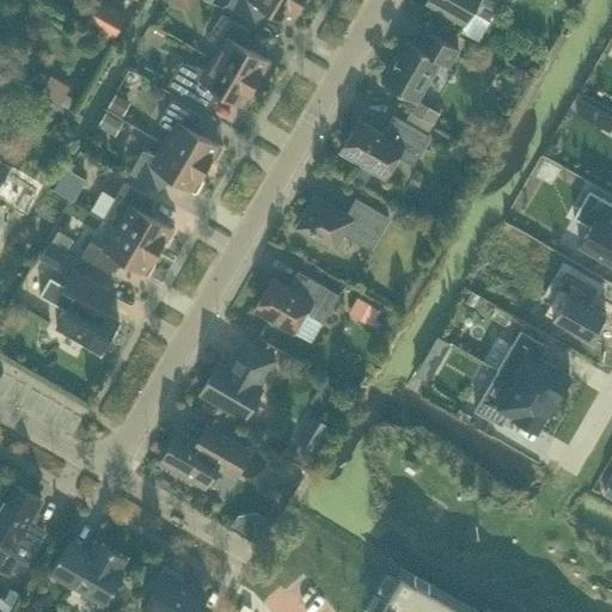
[(111,40),(126,14),(101,0),(99,0),(86,25),(111,40)]
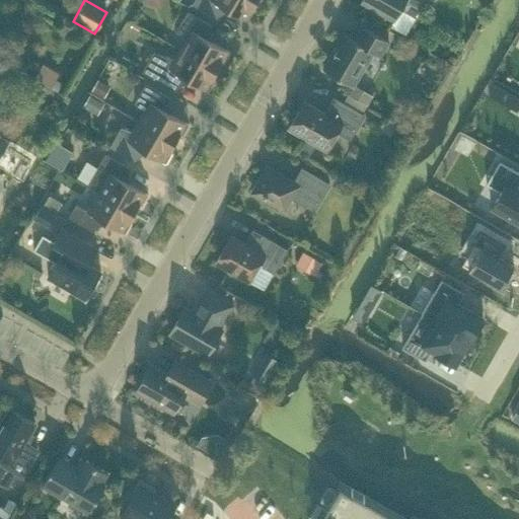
[(257,0),(194,0),(193,4),(216,17),(222,5),(249,20),(255,9),(253,8),(257,0)]
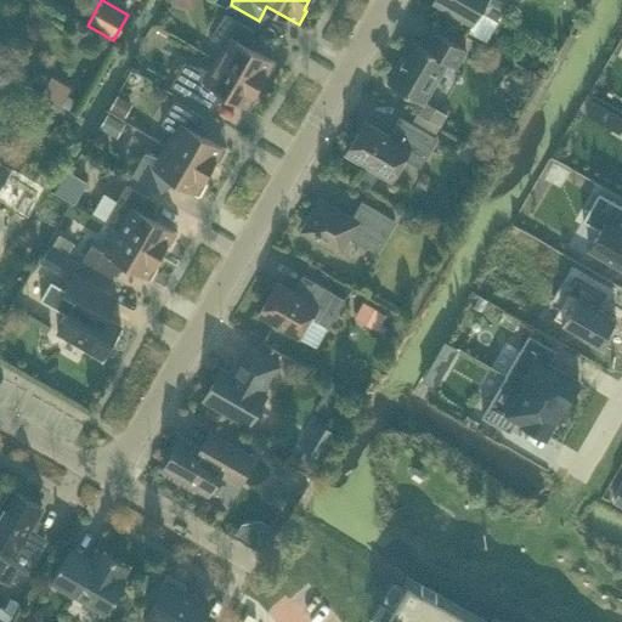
[(435,0),(435,3),(473,24),(481,9),(498,18),(508,0),(435,0)]
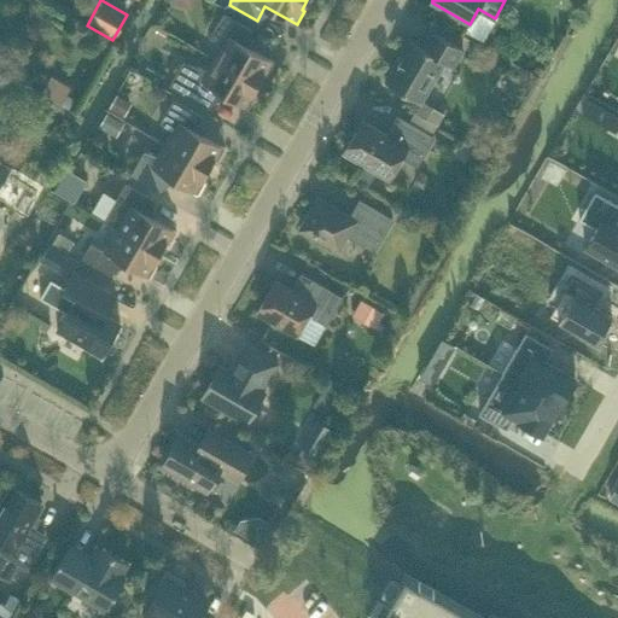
[(216,58),(258,83),(266,73),(268,74),(275,62),(244,42),(252,29),(225,12),(216,28),(211,36),(222,46),(216,58)]
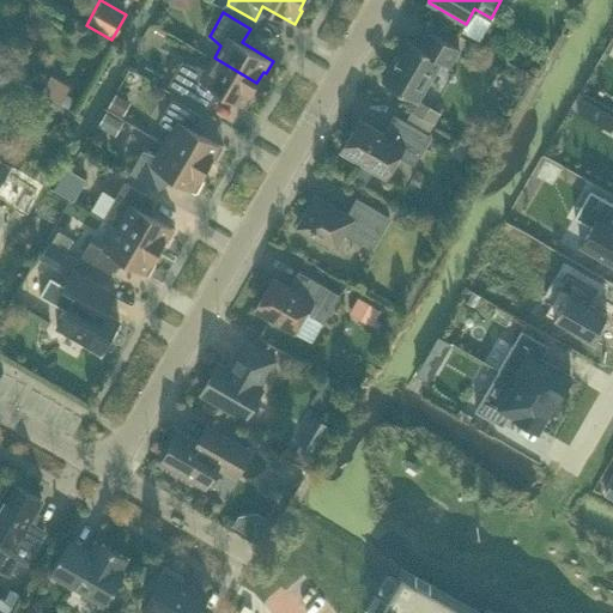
[(441,61),(449,66),(460,48),(429,30),(419,46),(407,38),(382,80),(418,101),(441,61)]
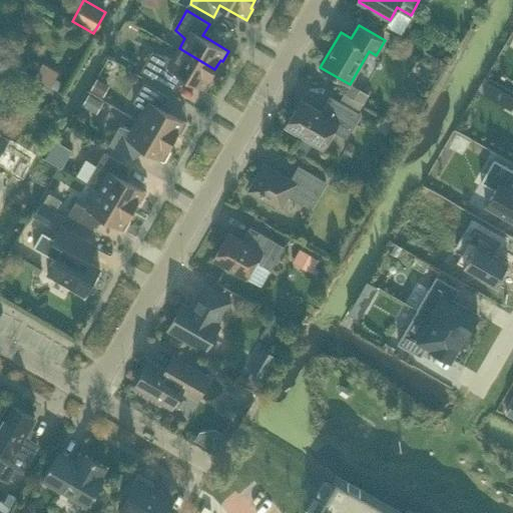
[(209,77),(214,69),(179,48),(173,58),(152,51),(141,70),(171,88),(179,74),(206,89),(212,79),(209,77)]
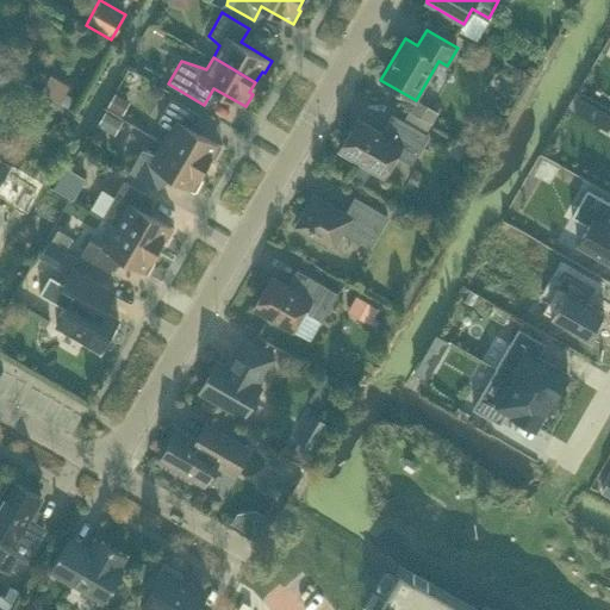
[(0,67),(0,93),(19,104),(30,85),(0,67)]
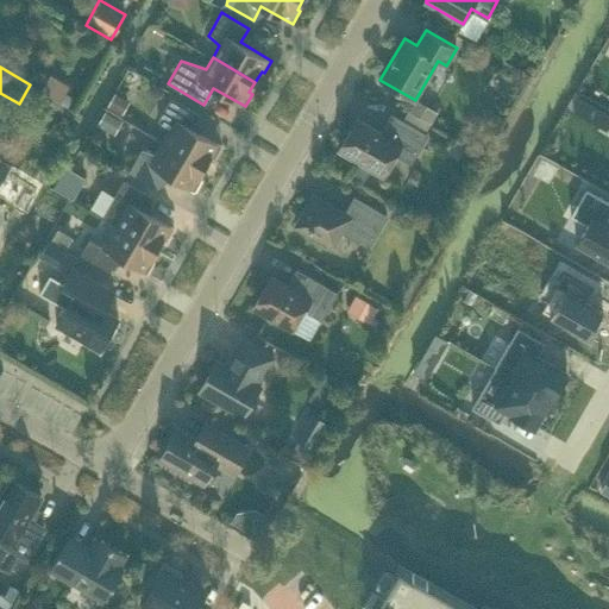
[(67,88),(87,93),(90,79),(70,74),(67,88)]
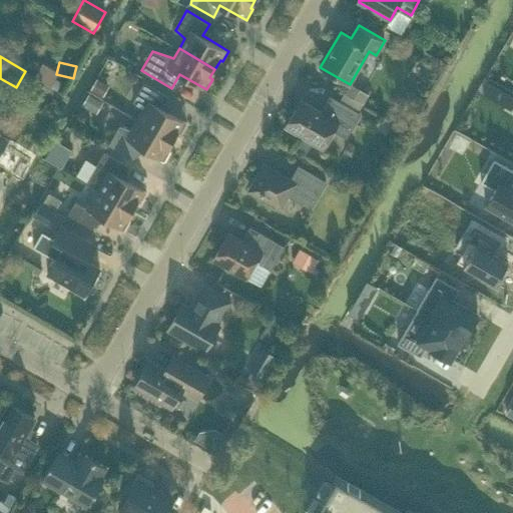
[(40,65),(35,75),(49,82),(54,73),(40,65)]
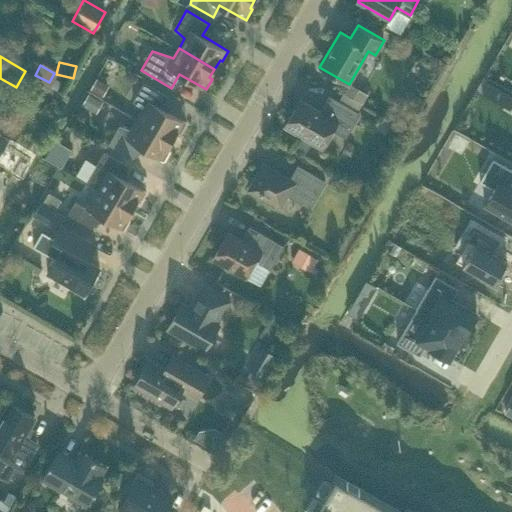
[(25,71),(16,87),(26,94),(37,76),(26,70),(25,71)]
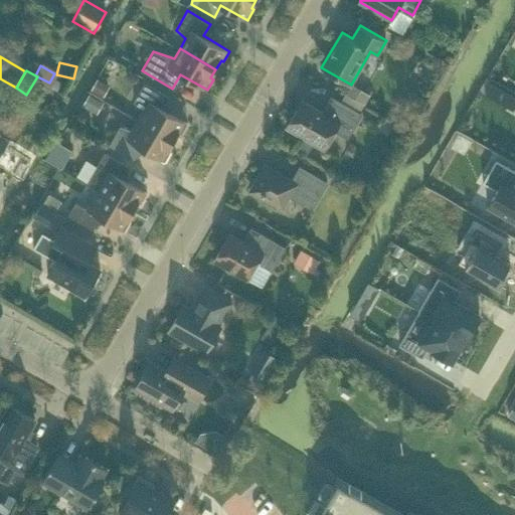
[(97,76),(90,88),(105,97),(112,86),(97,76)]
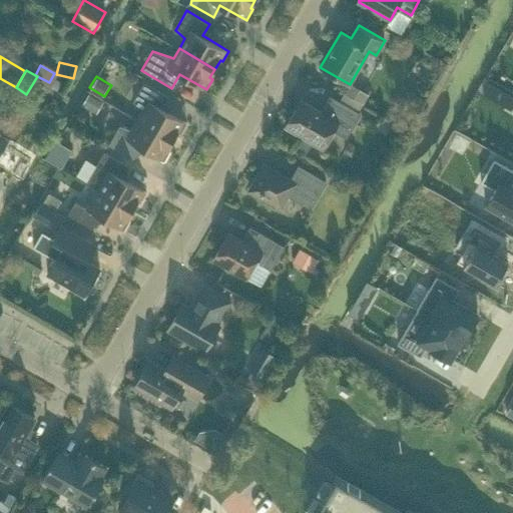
[(137,119),(173,140),(178,131),(180,132),(187,122),(161,107),(167,95),(145,81),(133,101),(143,110),(137,119)]
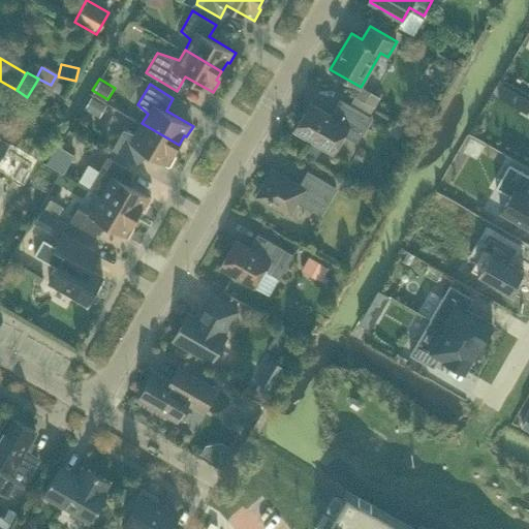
[(498,96),(526,113),(528,106),(528,98),(504,85),(498,96)]
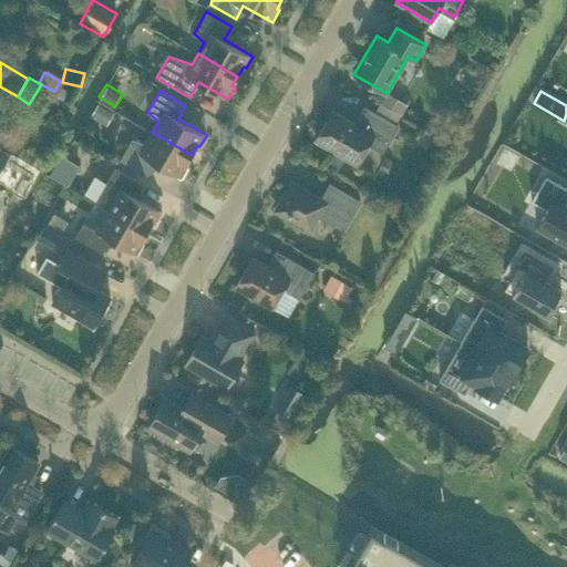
[(402,115),(408,105),(387,93),(381,102),(402,115)]
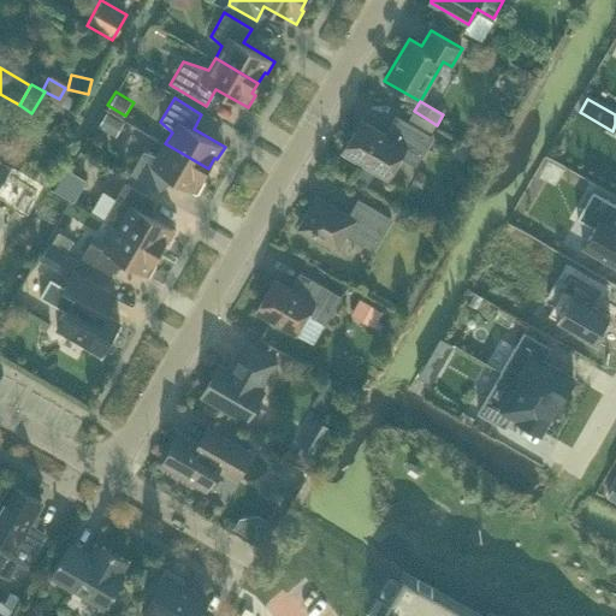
[(117,117),(105,110),(96,124),(110,131),(118,136),(126,123),(117,117)]
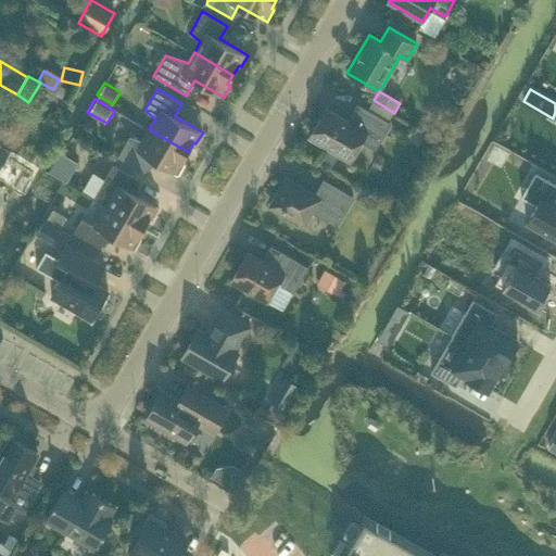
[(350,160),(362,140),(376,149),(390,123),(361,105),(351,122),(326,109),(310,137),(330,148),(339,153),(350,160)]
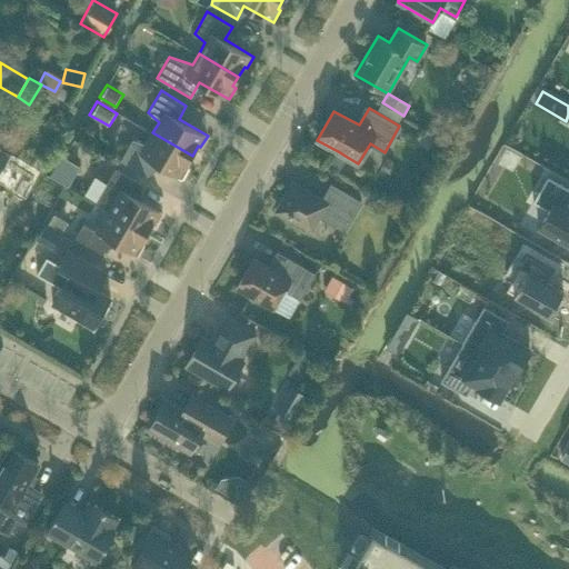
[(187,165),(192,156),(152,132),(147,143),(133,139),(121,160),(146,175),(153,161),(182,178),(189,167),(187,165)]
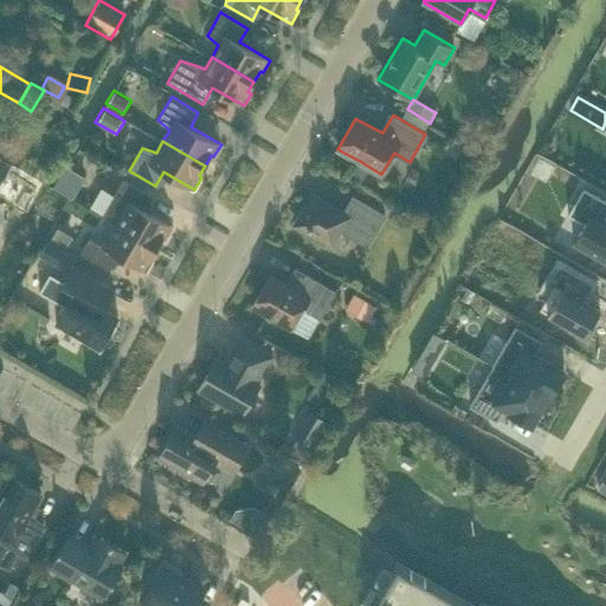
[(360,161),(354,172),(363,178),(369,167),(360,161)]
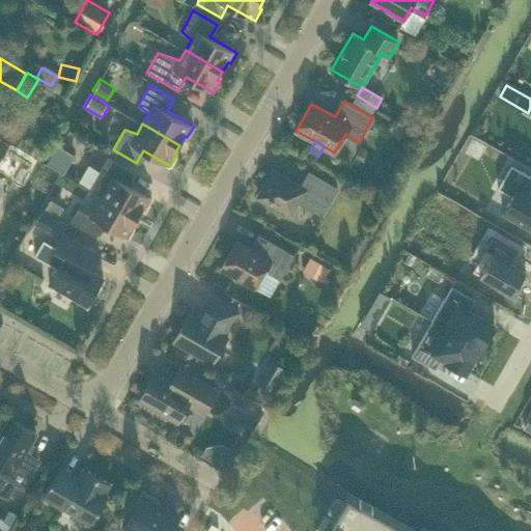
[(59,147),(49,165),(63,173),(75,156),(59,147)]
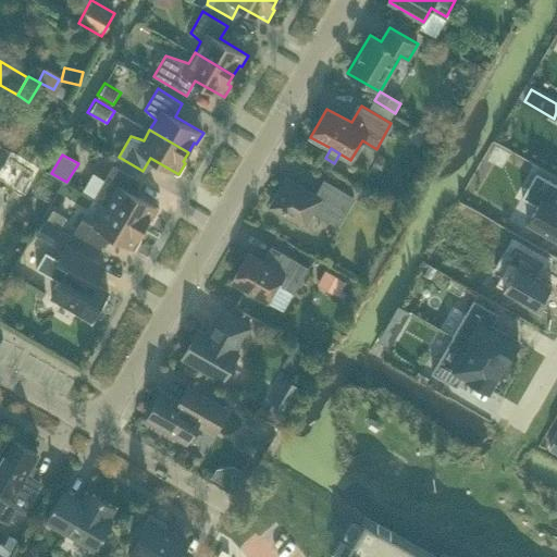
[(95,198),(106,205),(145,227),(151,218),(153,219),(160,208),(131,192),(138,178),(114,164),(95,198)]
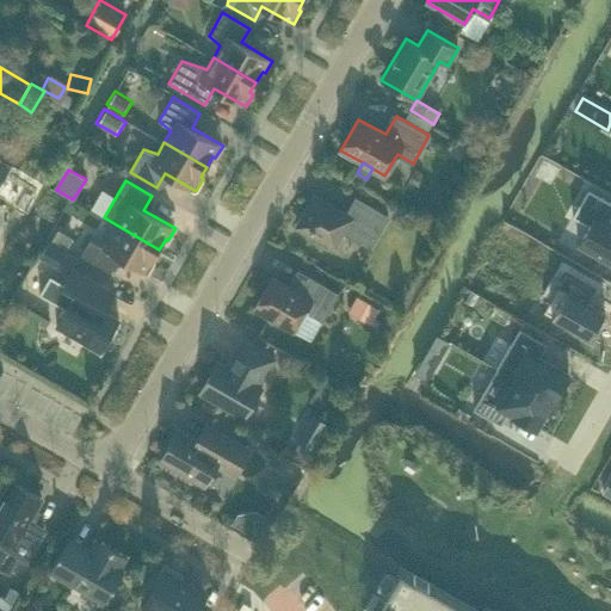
[(610,201),(588,189),(573,215),(590,224),(579,244),(610,261),(610,220),(610,221),(610,220),(610,201)]
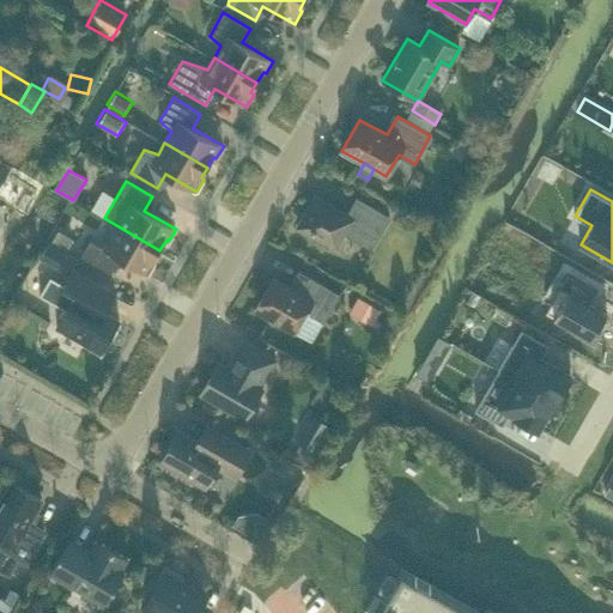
[(309,207),(298,226),(337,249),(346,234),(372,248),(390,217),(358,198),(349,214),(320,198),(313,210),(309,207)]
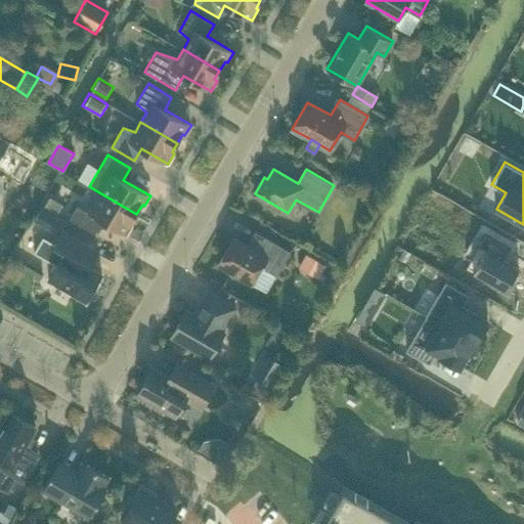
[(131,222),(136,214),(99,192),(88,212),(78,206),(71,218),(93,231),(100,219),(127,234),(133,224),(131,222)]
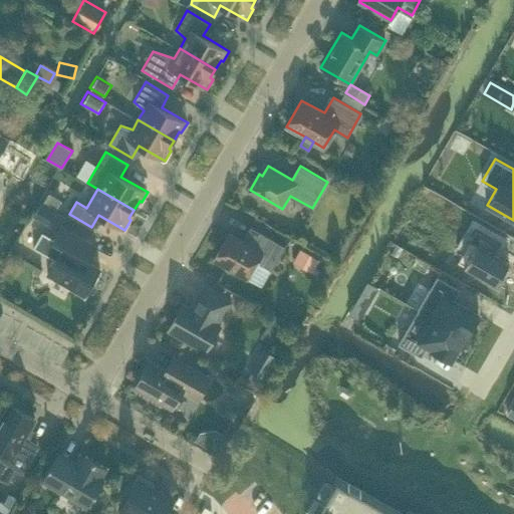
[(44,202),(56,209),(60,202),(48,195),(44,202)]
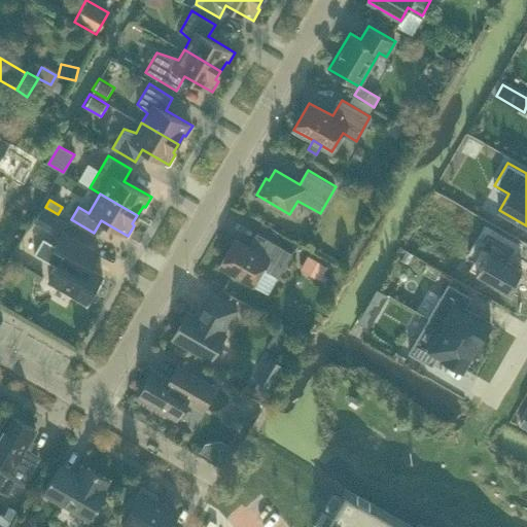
[(40,210),(34,220),(54,232),(60,220),(40,210)]
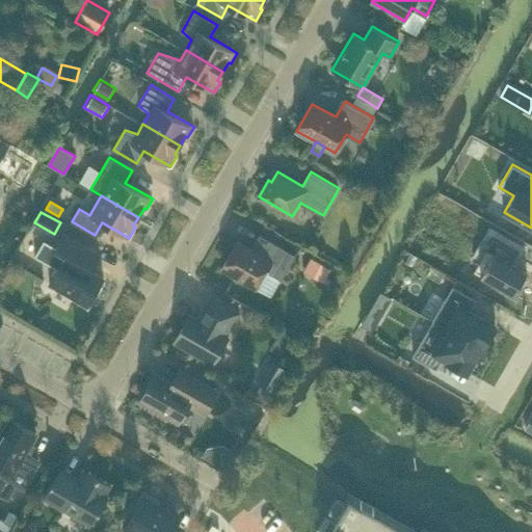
[(274,233),(278,222),(259,214),(255,224),(274,233)]
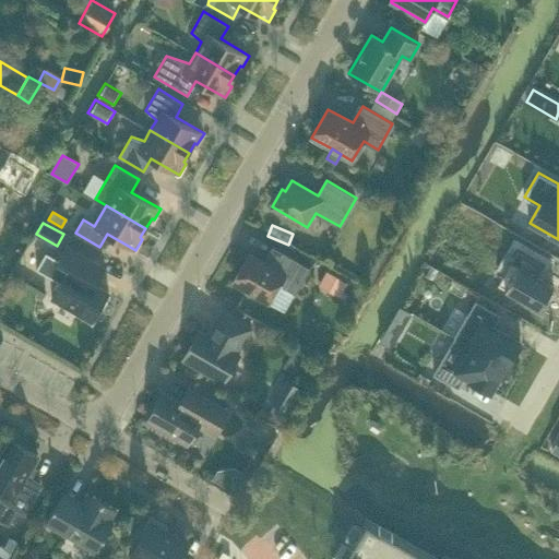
[(46,252),(36,268),(61,282),(52,298),(92,321),(109,292),(96,284),(105,268),(94,261),(67,246),(59,260),(46,252)]
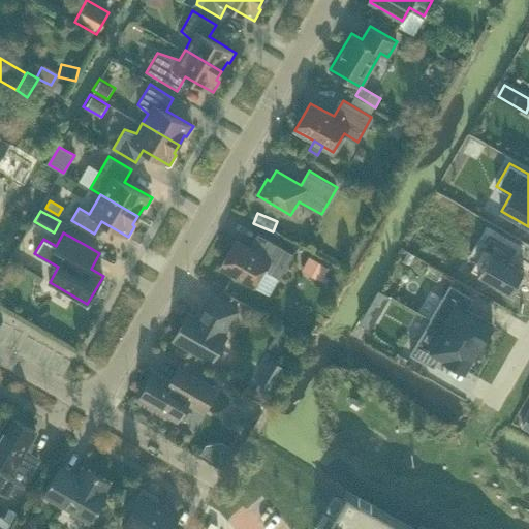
[(237,240),(221,267),(255,286),(266,269),(280,277),(292,254),(266,239),(258,252),(237,240)]
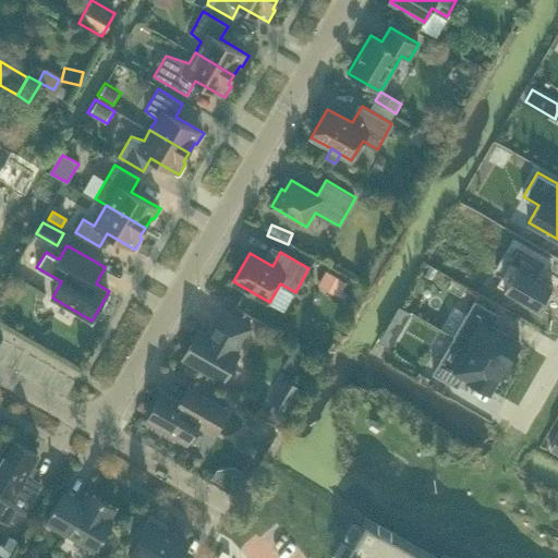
[(511,252),(489,287),(511,301),(518,288),(541,302),(556,277),(511,252)]
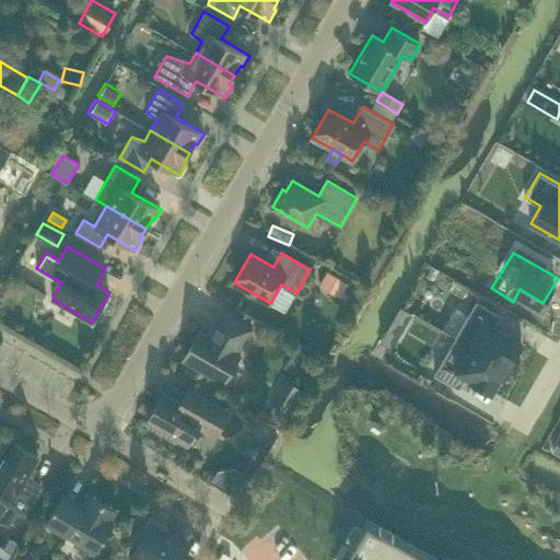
[(340,290),(346,280),(327,269),(322,279),(340,290)]
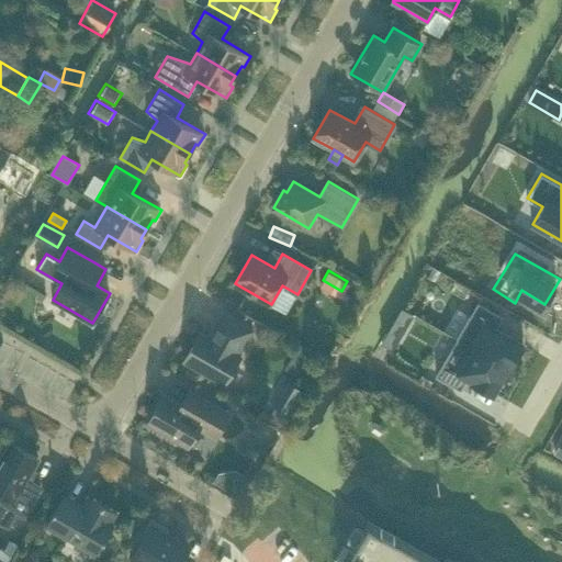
[(458,307),(445,330),(458,337),(458,339),(509,369),(524,344),(496,328),(503,317),(479,303),(471,315),(458,307)]
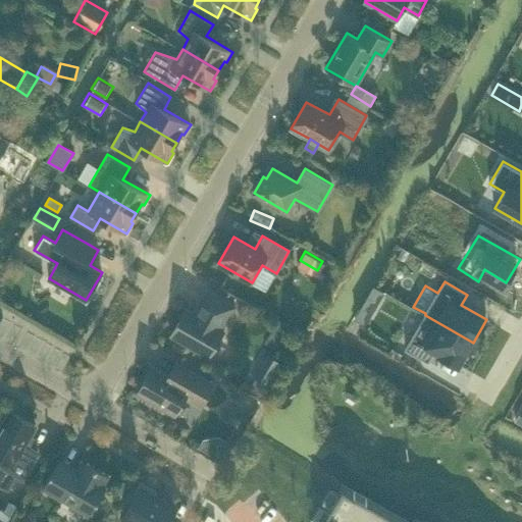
[(372,286),(354,318),(364,325),(383,293),(372,286)]
